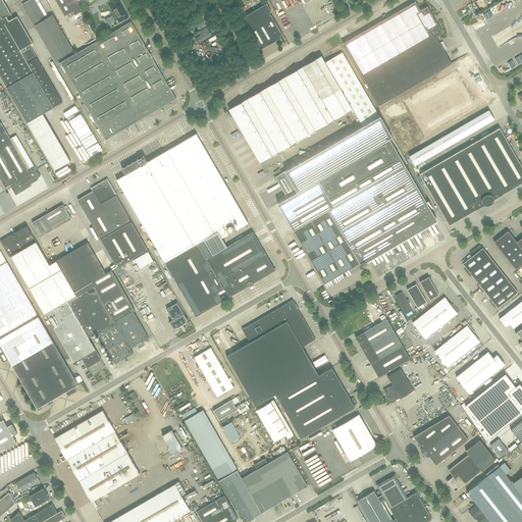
[(8,20),(6,16),(11,13),(3,0),(0,0),(0,74),(28,122),(63,102),(30,45),(33,43),(17,16),(8,20)]
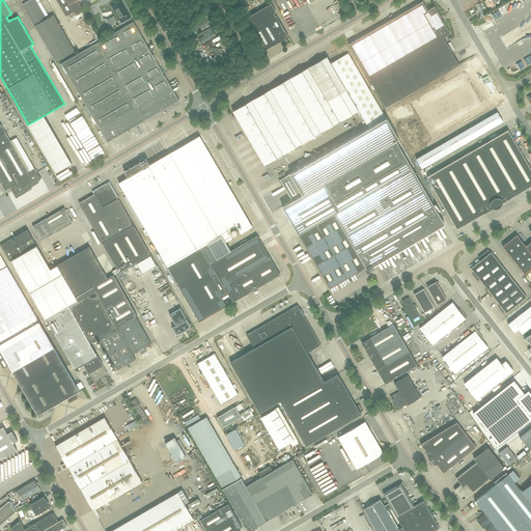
[(46,19),(35,0),(30,0),(23,5),(34,25),(56,62),(75,51),(54,15),(46,19)]
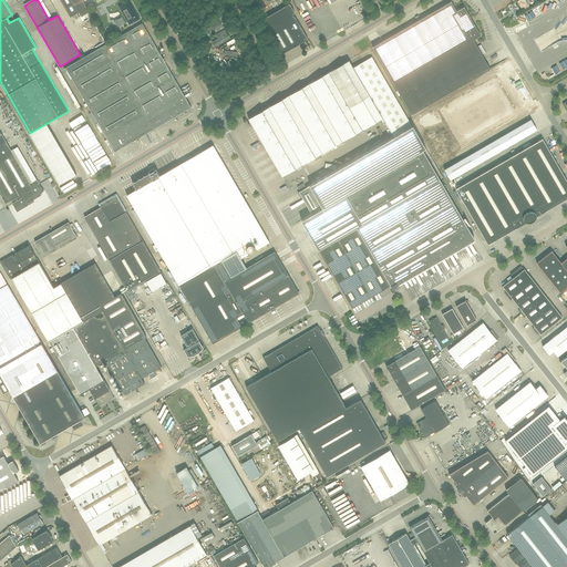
[(83,0),(82,0),(60,0),(66,10),(83,1),(83,0)]
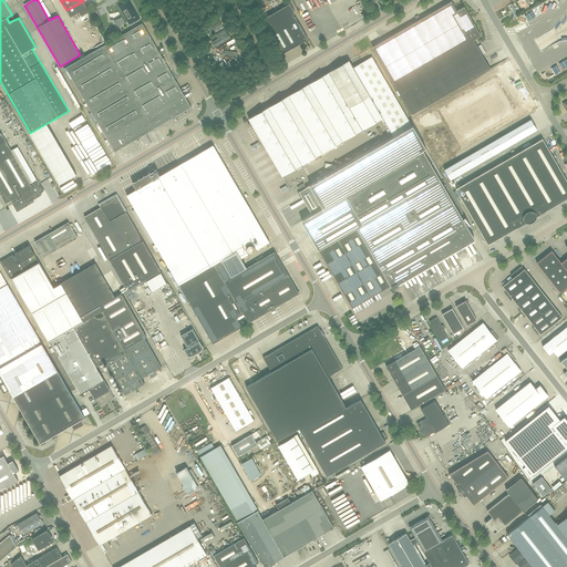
[(121,4),(119,1),(106,8),(110,13),(119,12),(121,17),(114,21),(117,28),(129,21),(130,24),(140,19),(129,0),(124,3),(123,4),(122,3),(121,4)]
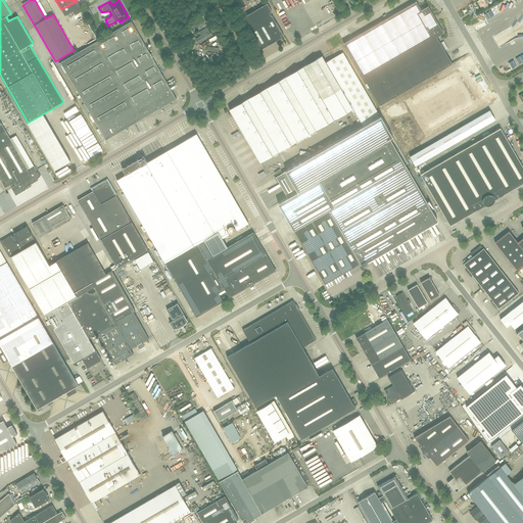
[(485,0),(477,0),(478,0),(483,8),(489,5),(485,0)]
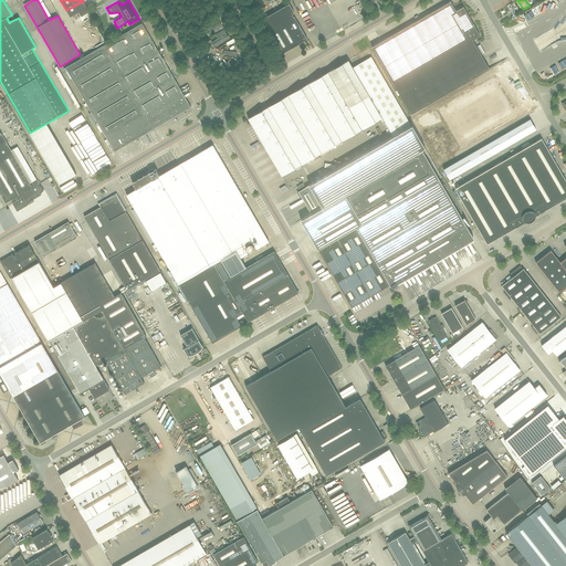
[(83,1),(66,10),(71,17),(79,12),(81,16),(90,11),(83,1)]
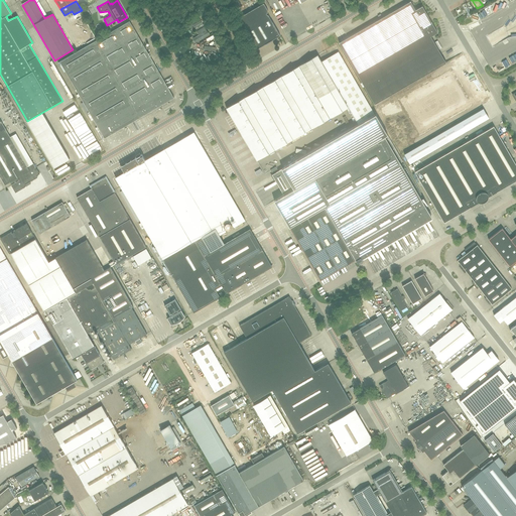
[(416,10),(411,1),(348,37),(339,42),(375,104),(446,62),(431,36),(438,32),(427,14),(422,6),(416,10)]
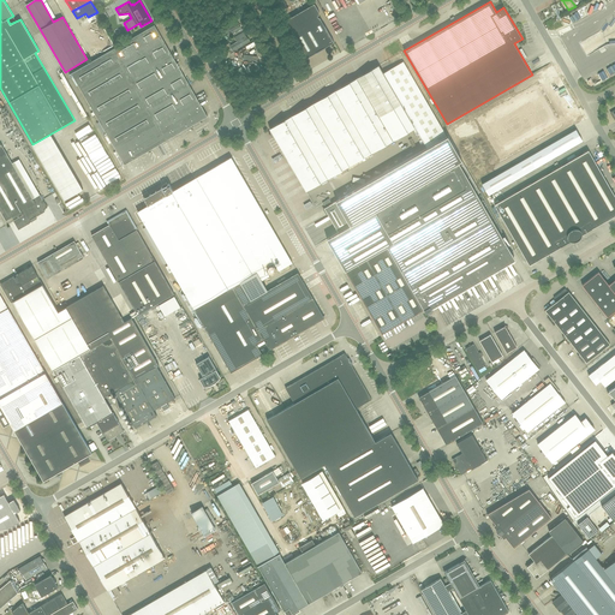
[(324,27),(320,18),(317,17),(320,12),(315,4),(286,21),(303,49),(308,58),(316,53),(326,47),(334,42),(326,27),(324,27)]
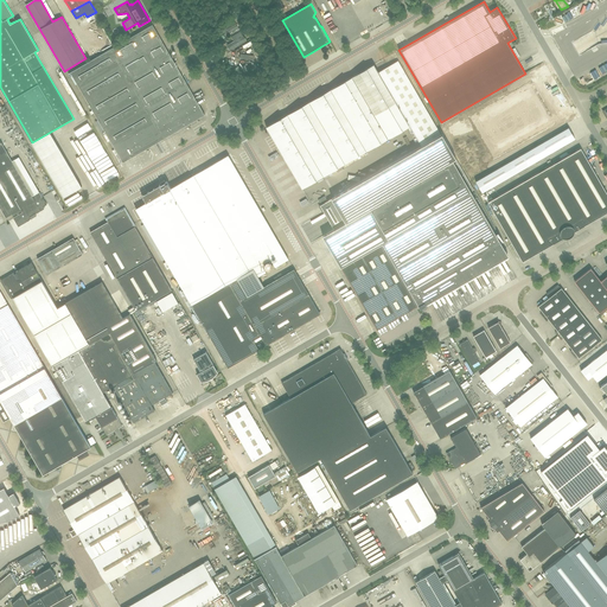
[(241,11),(237,13),(240,18),(243,25),(244,24),(246,27),(249,26),(241,11)]
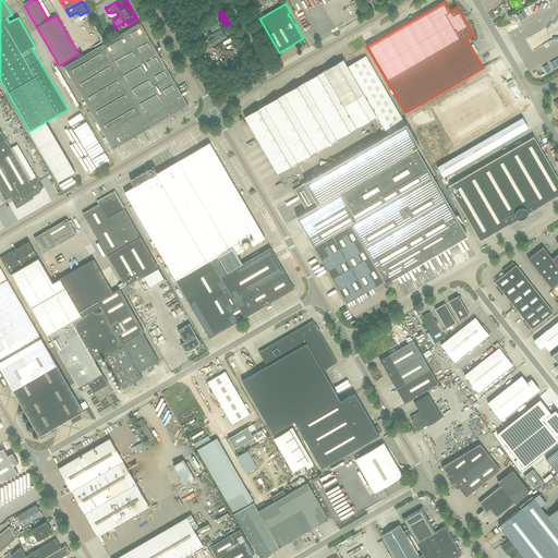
[(524,10),(512,15),(516,22),(528,17),(524,10)]
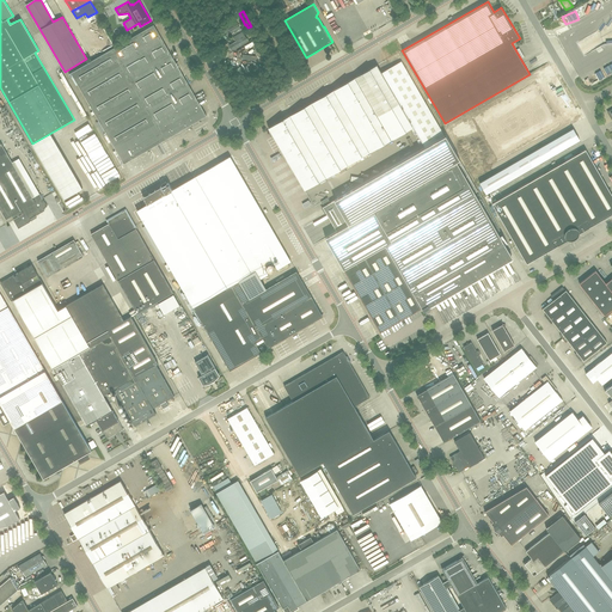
[(249,28),(248,28),(246,24),(242,28),(245,35),(252,30),(251,26),(249,28)]
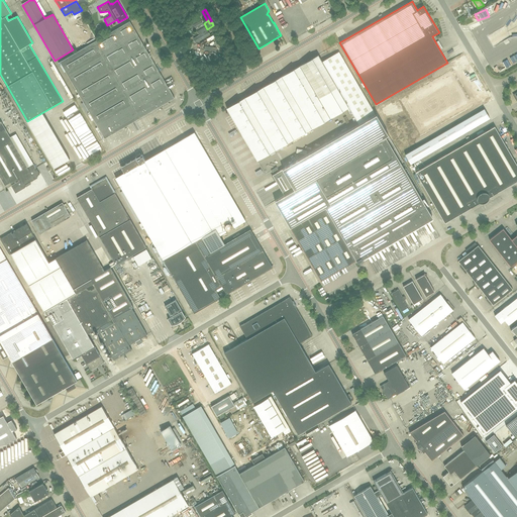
[(175,98),(130,21),(95,41),(60,62),(105,138),(175,98)]
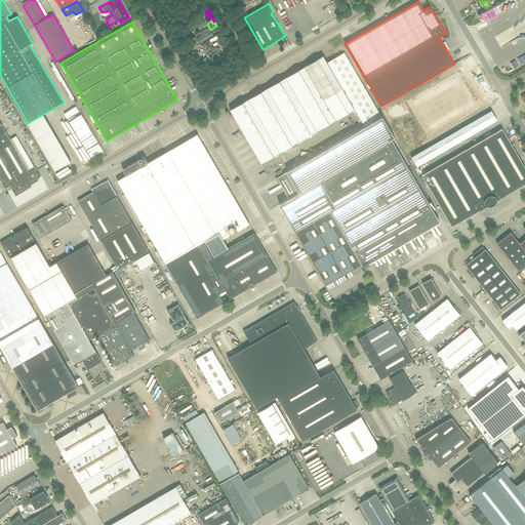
[(211,31),(200,37),(202,42),(213,35),(211,31)]
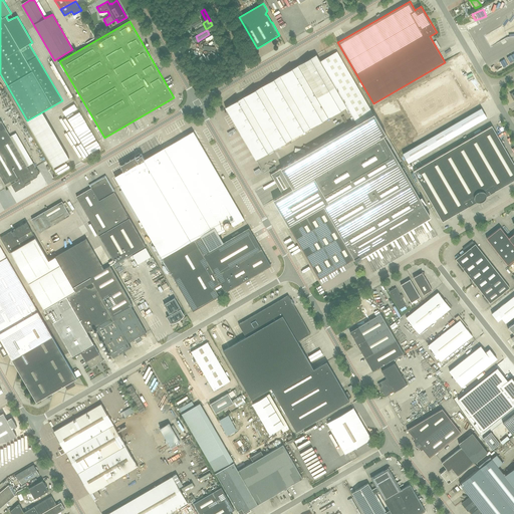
[(274,201),(387,136),(387,135),(374,113),(373,114),(337,51),(320,61),(316,54),(226,107),(256,160),(347,106),(357,124),(277,170),(275,167),(270,170),(272,174),(271,174),(283,194),(273,200),(274,201)]
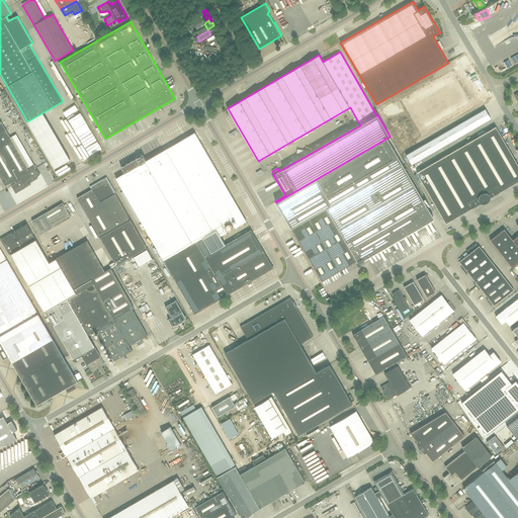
[(452,70),(400,100),(422,137),(473,106),(452,70)]
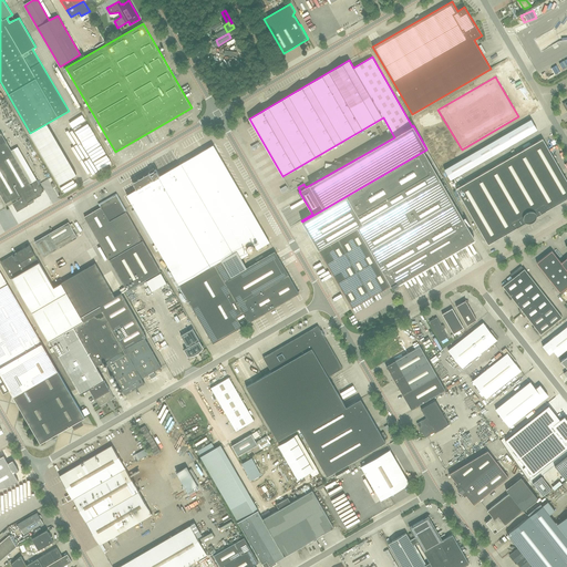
[(488,144),(443,169),(450,181),(494,155),(537,130),(532,120),(488,144)]
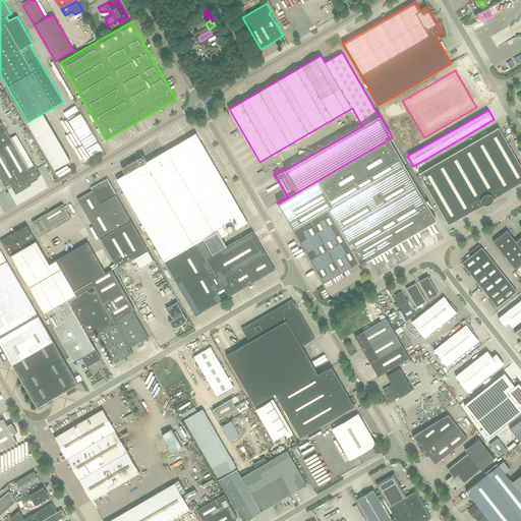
[(0,120),(0,171),(8,185),(10,183),(16,193),(32,185),(31,183),(38,179),(37,177),(40,175),(34,165),(29,168),(27,168),(26,166),(26,165),(10,138),(0,120)]
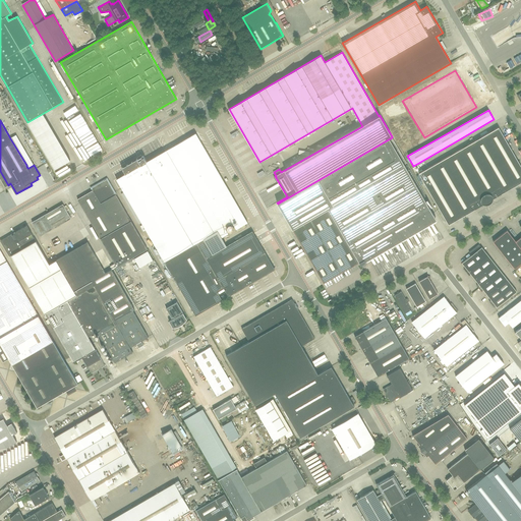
[(486,205),(486,204),(487,203),(489,201),(491,200),(493,200),(493,199),(493,198),(520,182),(520,165),(499,127),(419,174),(449,225),(484,205),(486,205)]
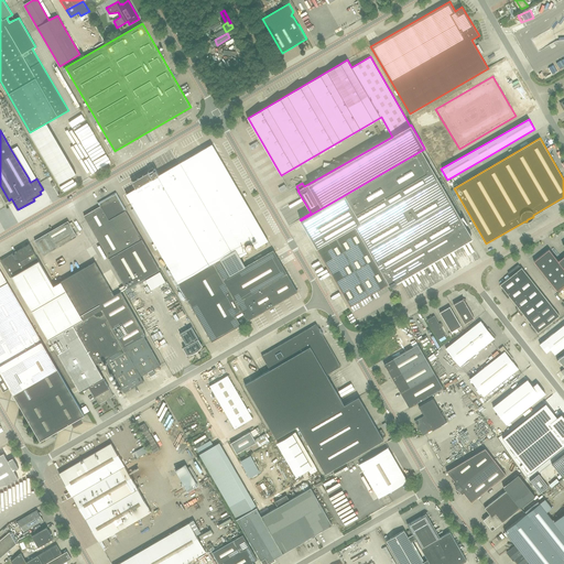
[(260,141),(253,143),(257,151),(263,149),(260,141)]
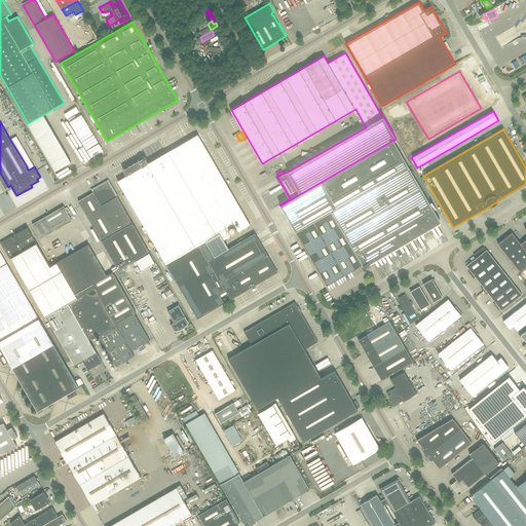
[(216,235),(218,240),(223,237),(224,239),(231,235),(227,229),(234,224),(238,231),(250,225),(198,135),(166,152),(215,235),(216,235)]
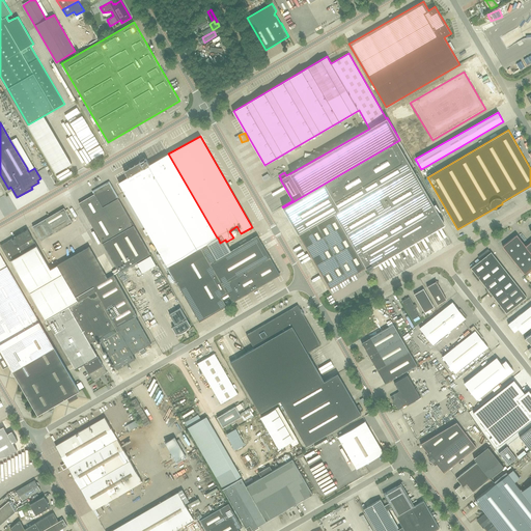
[(372,266),(445,224),(444,222),(413,167),(415,166),(399,140),(283,207),(284,208),(299,233),(330,288),(366,267),(368,270),(373,267),(372,266)]
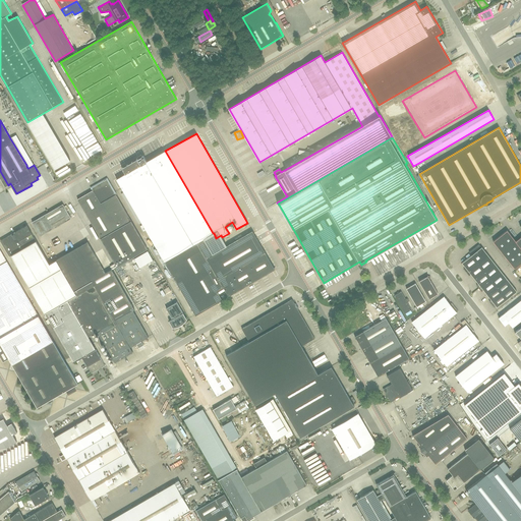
[(204,239),(213,233),(165,151),(147,162),(143,156),(139,158),(122,168),(125,174),(116,179),(124,193),(122,194),(126,203),(129,200),(164,262),(204,239)]
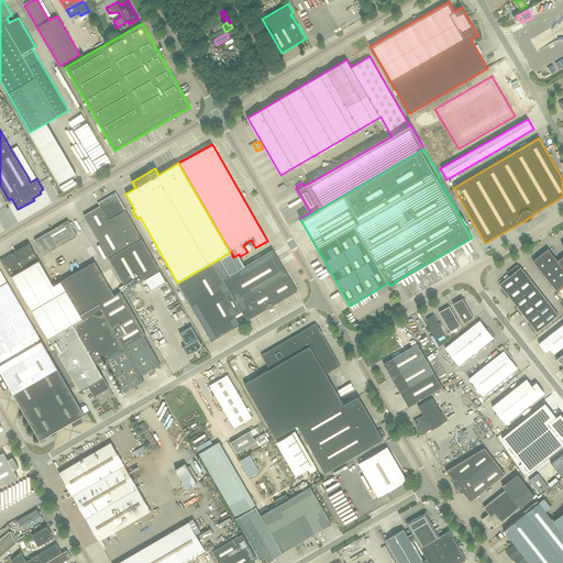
[(127,288),(159,269),(142,239),(116,192),(99,202),(100,206),(84,216),(109,258),(127,288)]
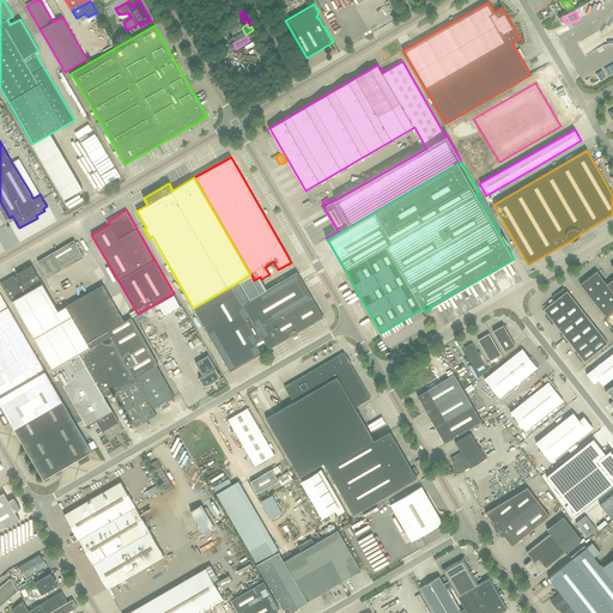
[(47,278),(84,256),(74,241),(37,261),(47,278)]
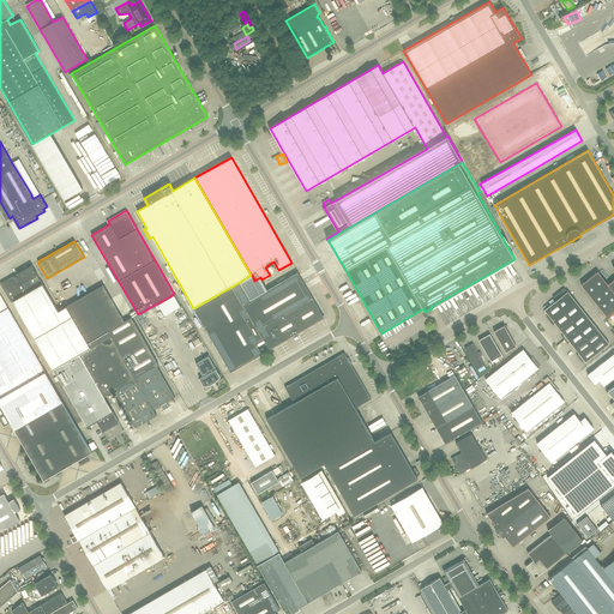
[(53,369),(80,354),(90,348),(88,343),(66,306),(59,311),(52,300),(31,265),(0,283),(11,302),(13,301),(53,369)]
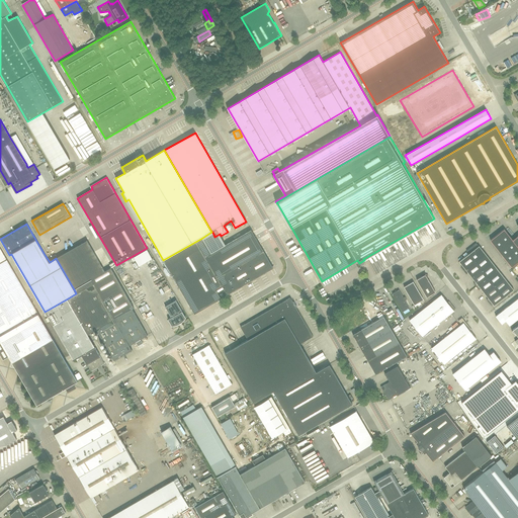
[(517,262),(517,224),(517,225),(517,226),(517,235),(513,240),(504,229),(490,240),(512,267),(517,262)]
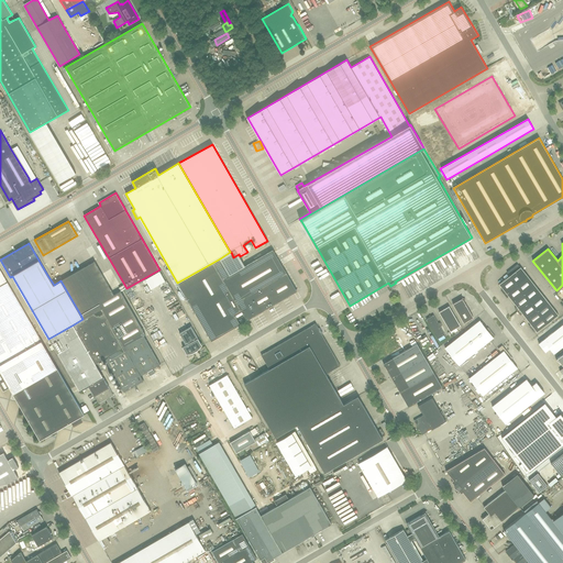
[(247,320),(254,316),(297,291),(287,274),(273,250),(230,275),(220,258),(177,283),(181,290),(211,341),(240,324),(235,316),(242,311),(247,320)]
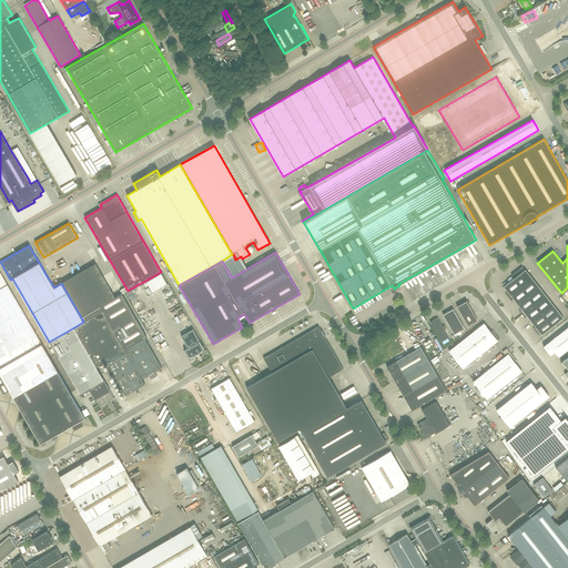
[(97,366),(105,361),(125,395),(144,384),(142,378),(162,367),(144,338),(146,337),(122,294),(115,297),(95,264),(61,283),(81,317),(100,306),(103,311),(83,322),(74,327),(97,366)]
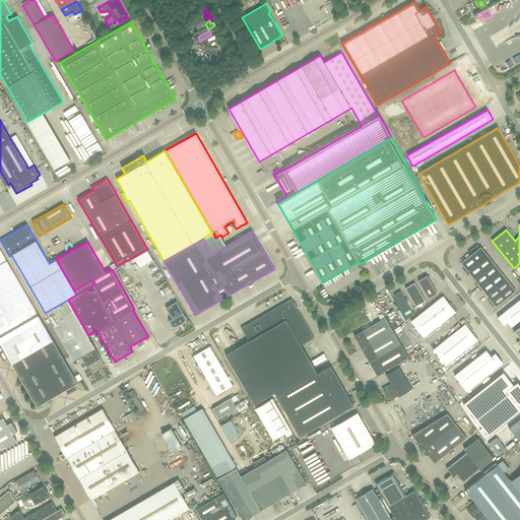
[(477,263),(488,255),(481,247),(480,247),(478,244),(468,251),(477,263)]
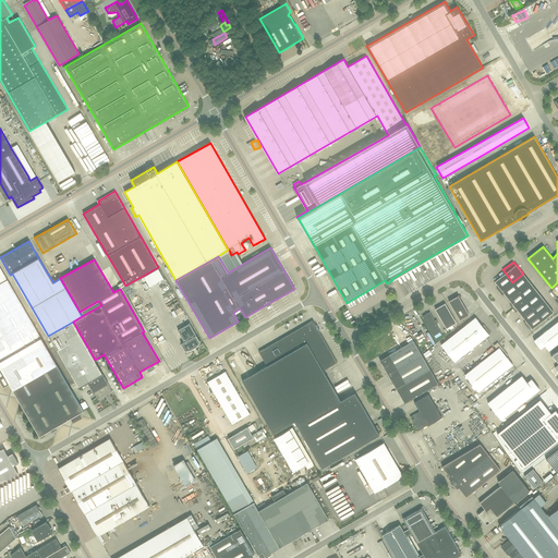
[(0,377),(48,350),(45,343),(41,338),(0,266),(0,377)]
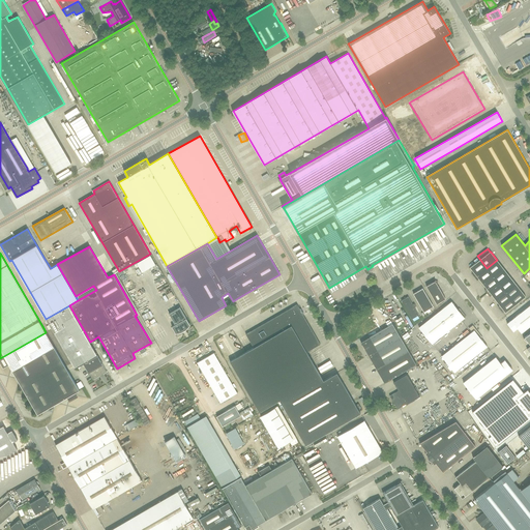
[(142,272),(155,265),(150,256),(137,264),(142,272)]
